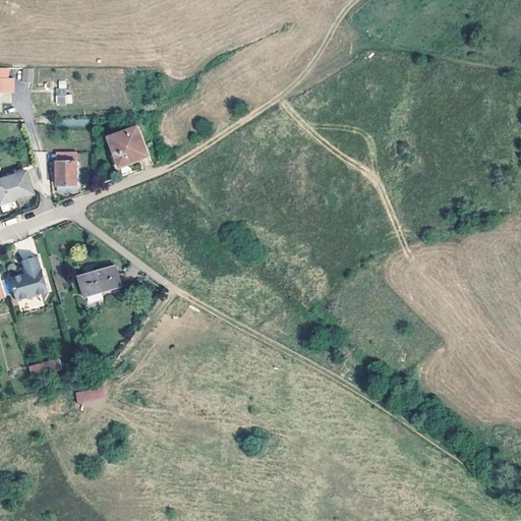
[(0,91),(13,92),(13,80),(8,80),(8,68),(0,67),(0,91)]
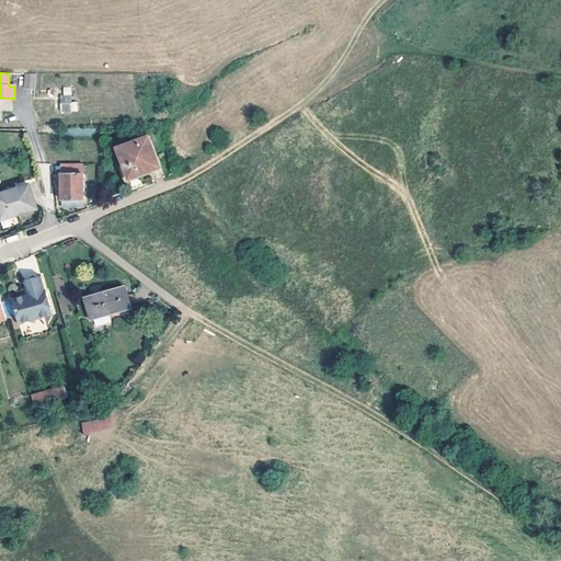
[(36,88),(36,73),(22,73),(22,88),(36,88)]
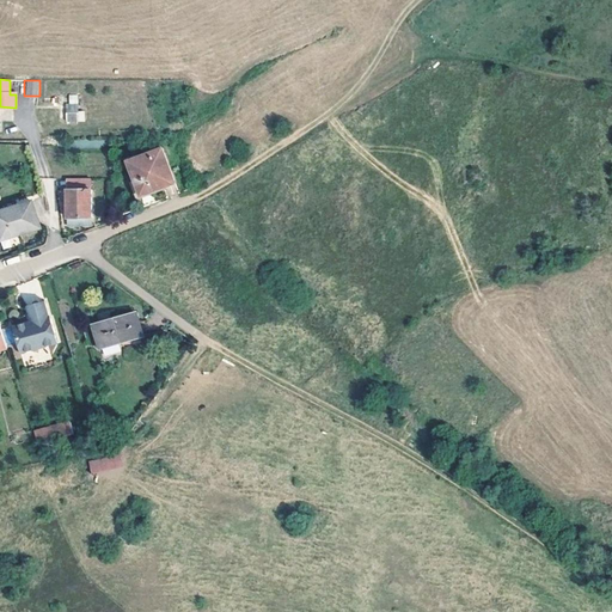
[(78,105),(66,104),(67,121),(79,121),(78,105)]
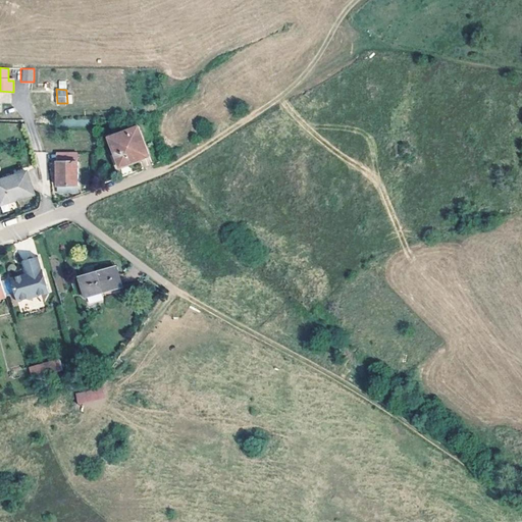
[(149,155),(138,126),(108,139),(115,156),(117,155),(118,160),(127,156),(131,163),(149,155)]
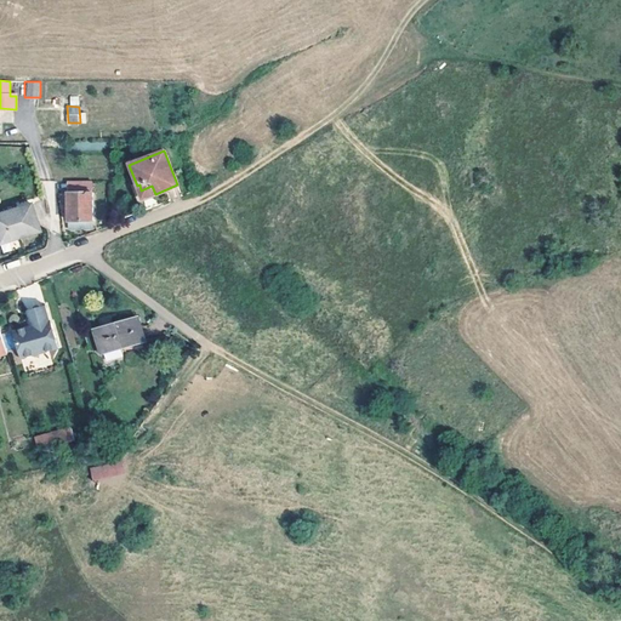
[(68,181),(68,193),(91,193),(91,181),(68,181)]
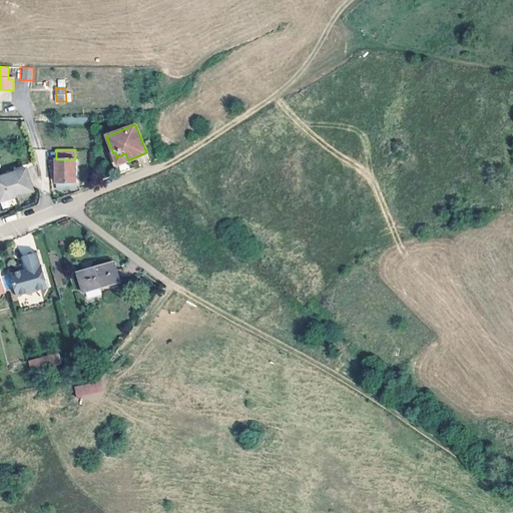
[(128,160),(125,153),(116,157),(119,163),(128,160)]
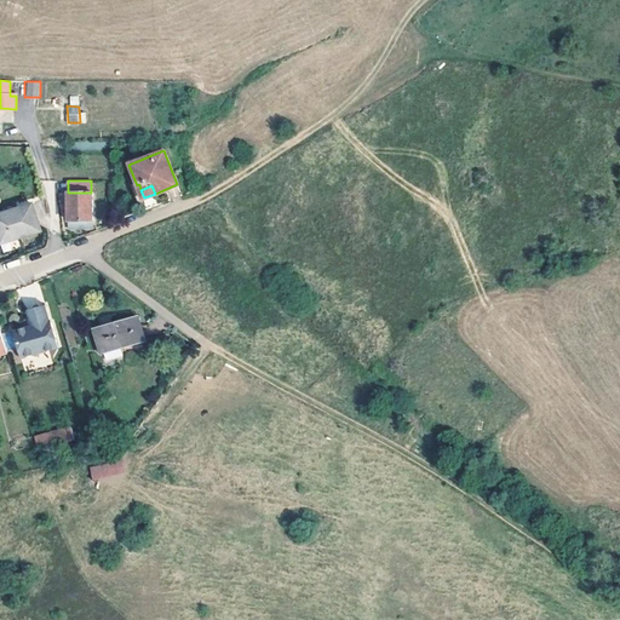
[(91,228),(91,193),(68,193),(68,229),(91,228)]
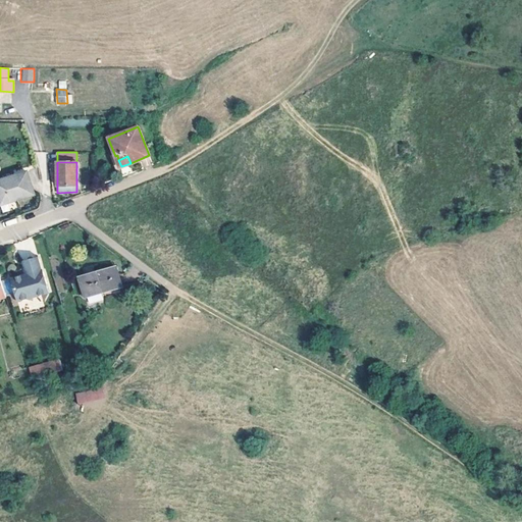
[(34,194),(28,172),(0,179),(0,199),(14,195),(15,200),(34,194)]
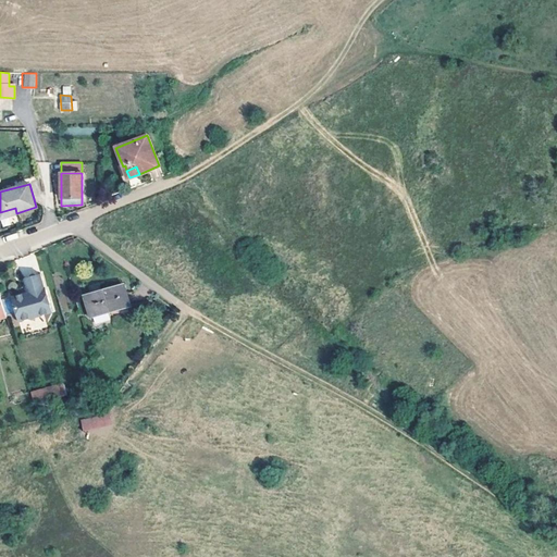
[(16,213),(15,208),(0,212),(0,214),(1,218),(16,213)]
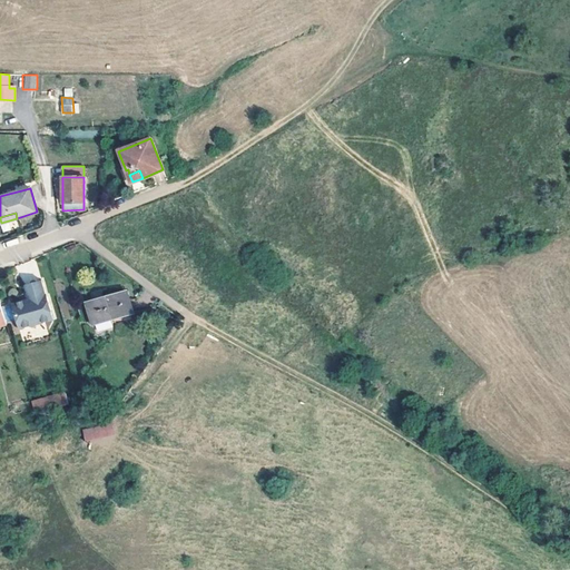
[(2,232),(18,227),(16,220),(0,225),(2,232)]
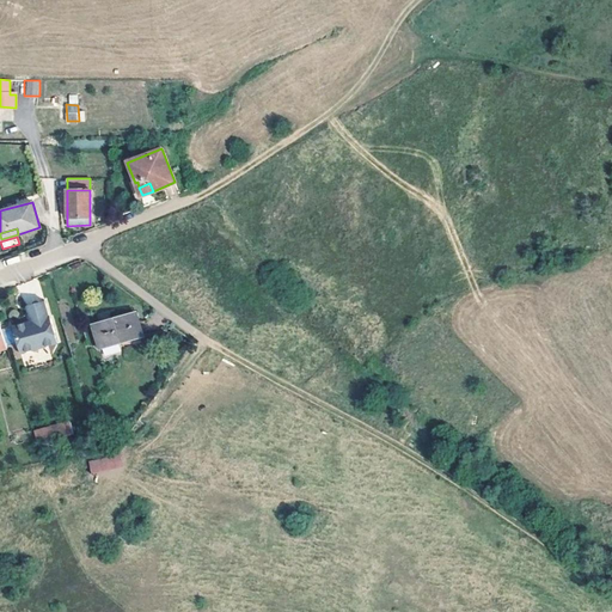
[(25,304),(44,297),(37,277),(18,286),(25,304)]
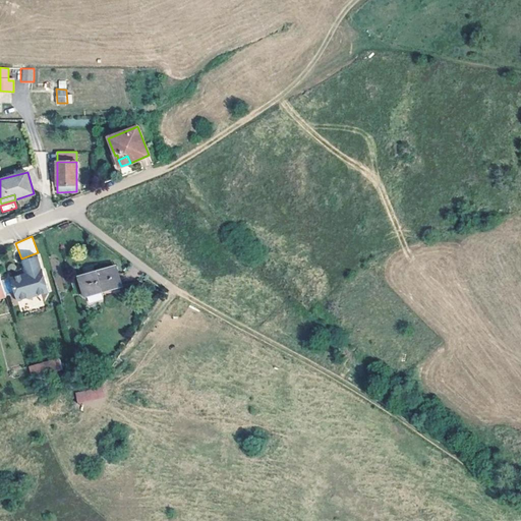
[(38,256),(22,261),(26,274),(10,278),(17,301),(41,294),(38,286),(47,283),(43,271),(42,272),(38,256)]
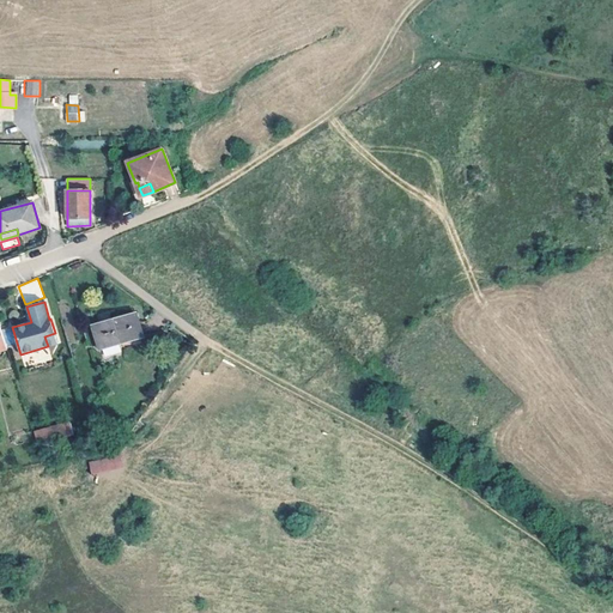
[(141,340),(135,315),(92,327),(98,351),(141,340)]
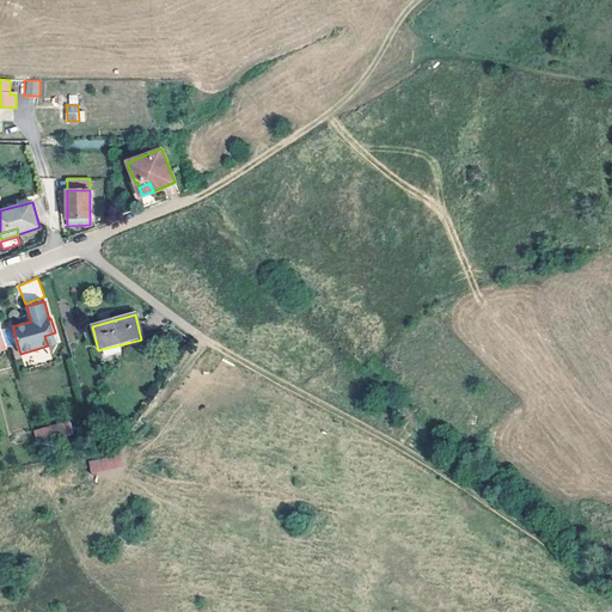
[(55,332),(44,336),(48,346),(57,343),(55,332)]
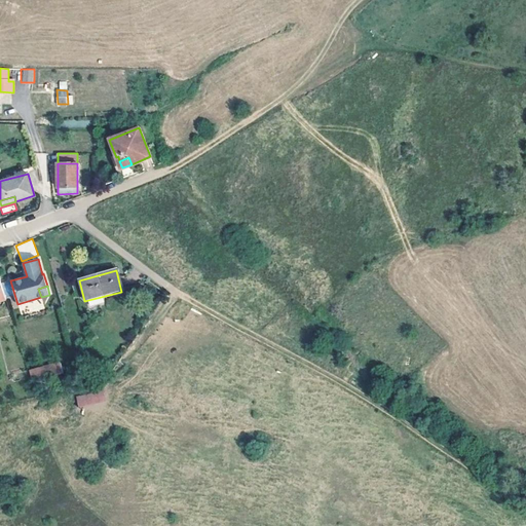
[(61,363),(30,372),(33,381),(64,372),(61,363)]
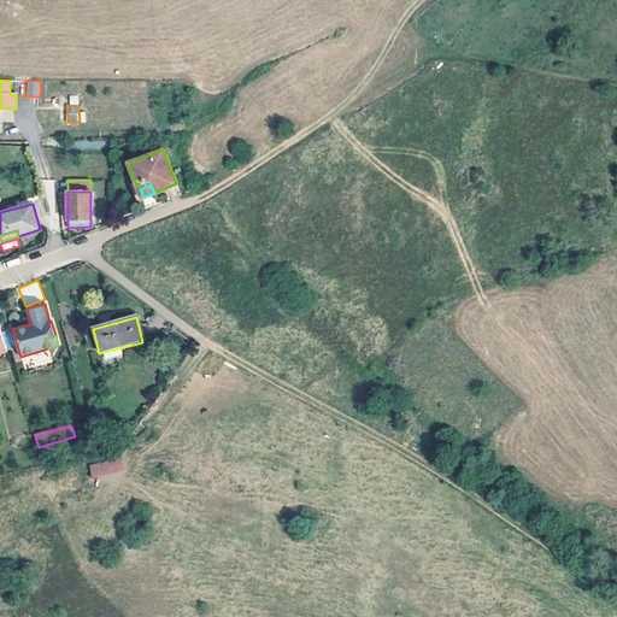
[(89,463),(90,476),(124,472),(123,459),(89,463)]
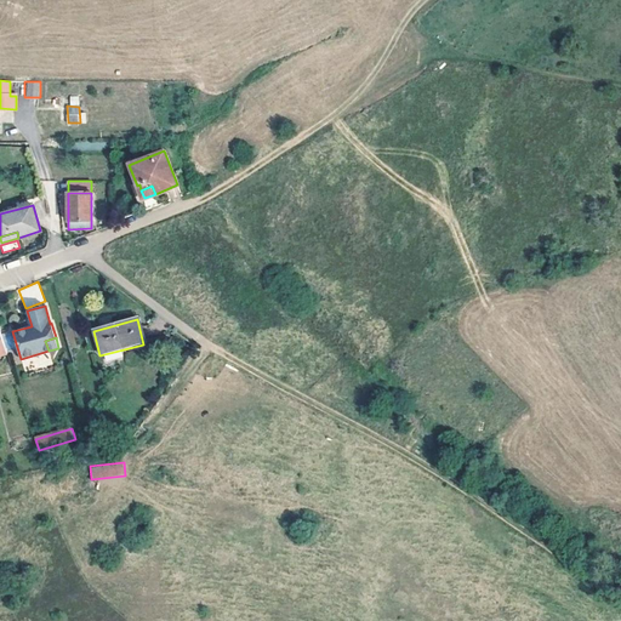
All buildings are outlined.
